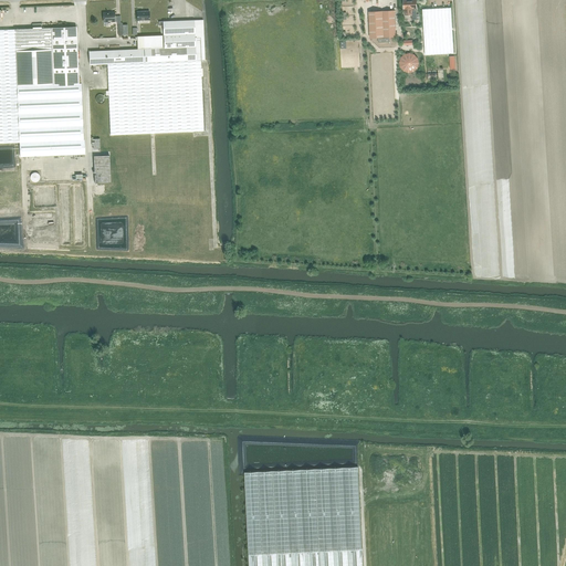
[(417,9),(417,0),(404,1),(404,9),(405,9),(405,16),(411,16),(412,20),(417,20),(417,10),(417,9)]
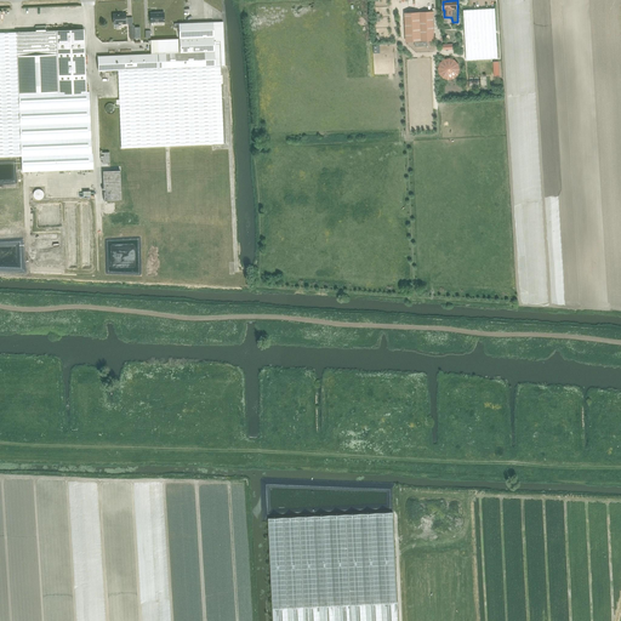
[(495,9),(463,10),(466,61),(497,58),(495,9)]
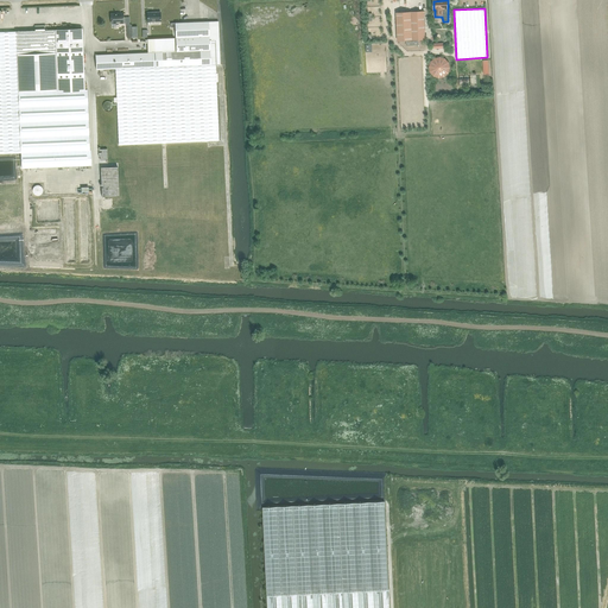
[(11,11),(0,11),(0,20),(11,20),(11,11)]
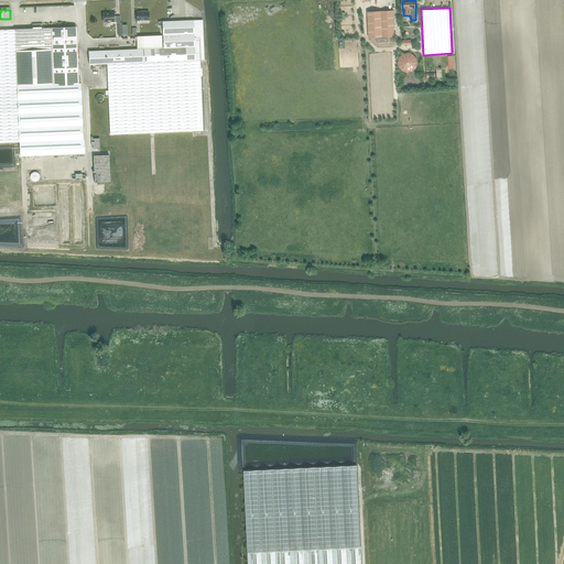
[(137,21),(149,20),(149,11),(137,11),(137,21)]
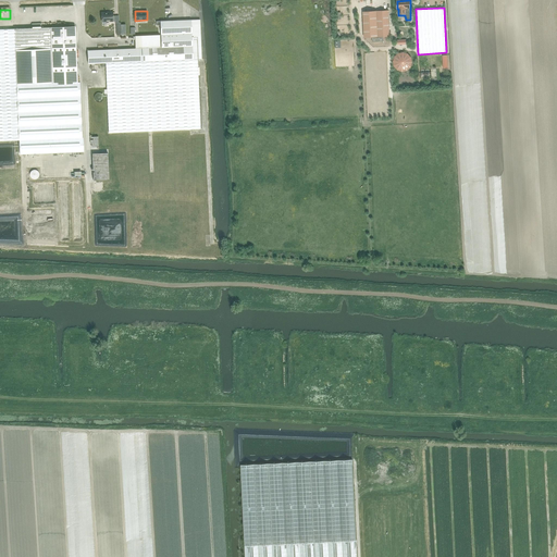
[(364,38),(390,37),(388,11),(363,12),(364,38)]
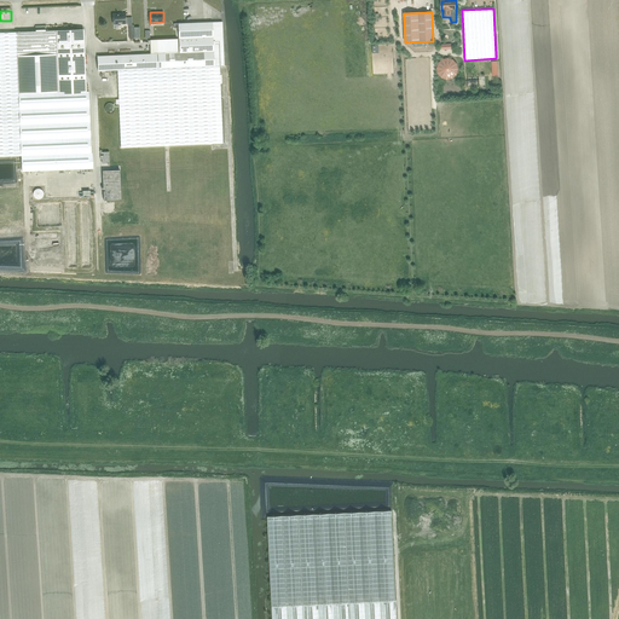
[(126,13),(113,15),(114,24),(126,23),(128,23),(128,25),(129,25),(132,25),(132,17),(127,17),(126,18),(126,13)]
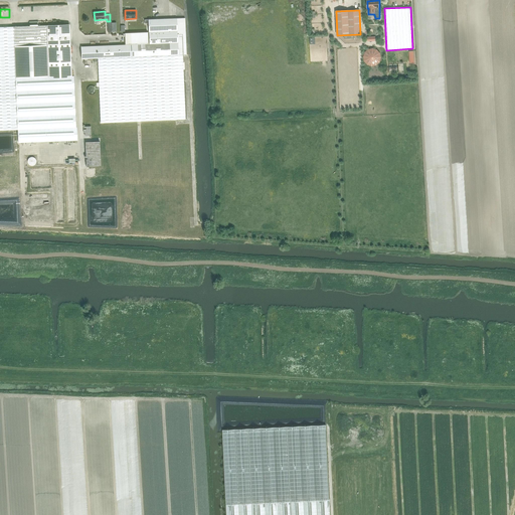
[(125,45),(80,46),(81,58),(98,58),(101,123),(185,119),(182,54),(186,54),(185,18),(144,20),(145,23),(148,23),(149,32),(149,43),(148,43),(148,32),(125,33),(125,45)]
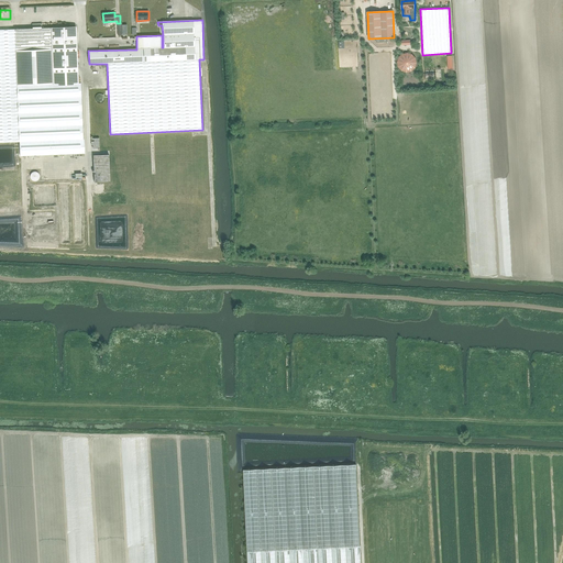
[(122,31),(118,31),(118,35),(122,35),(128,34),(127,24),(122,25),(122,31)]
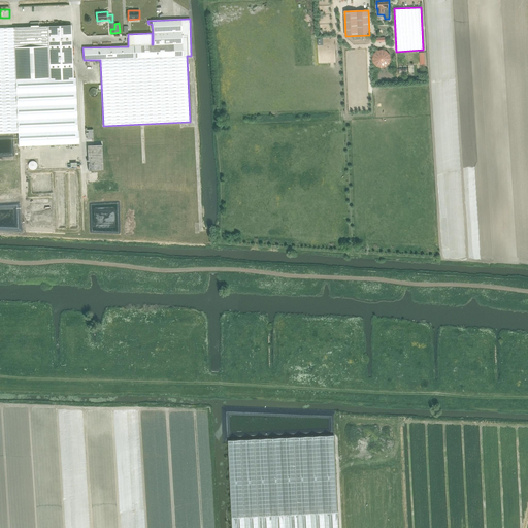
[(71,25),(14,28),(17,78),(76,76),(75,61),(72,62),(71,25)]
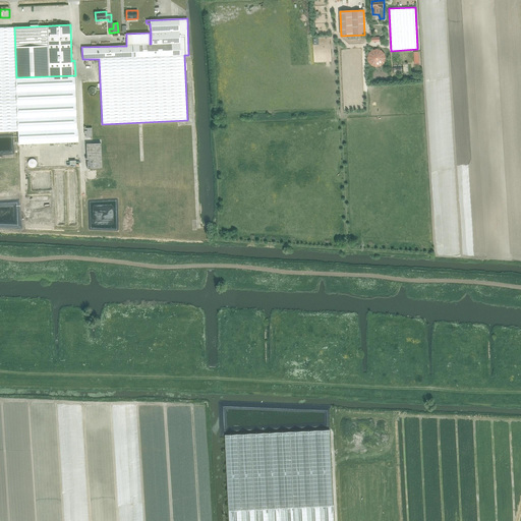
[(0,131),(18,131),(18,128),(16,77),(14,27),(0,27),(0,131)]
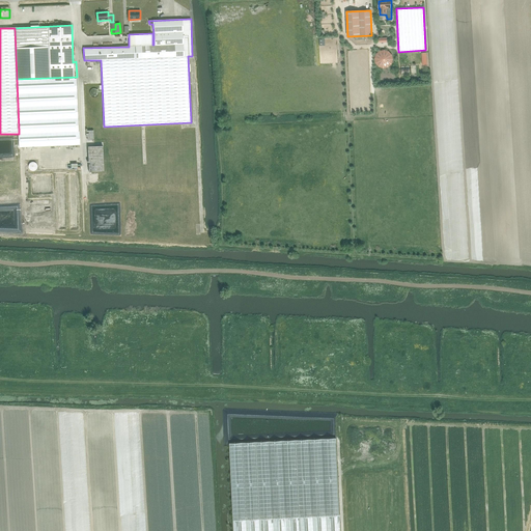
[(77,77),(17,79),(19,131),(19,134),(19,147),(20,146),(22,146),(79,144),(79,129),(77,77)]
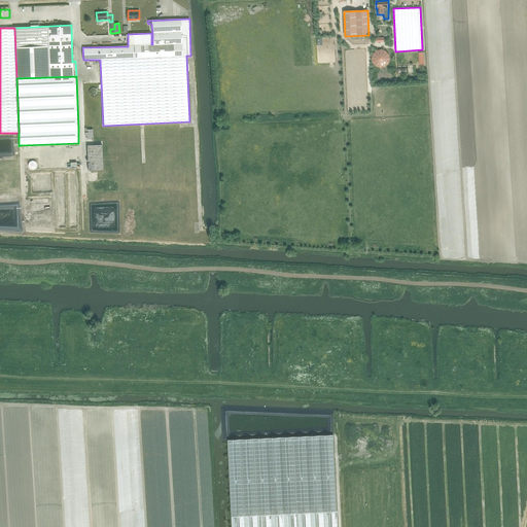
[(99,96),(99,94),(99,92),(99,91),(98,91),(98,90),(96,88),(95,88),(94,88),(92,88),(91,88),(89,90),(89,91),(88,92),(88,94),(88,95),(88,96),(89,98),(90,98),(92,99),(93,99),(94,99),(96,99),(98,98),(99,96)]
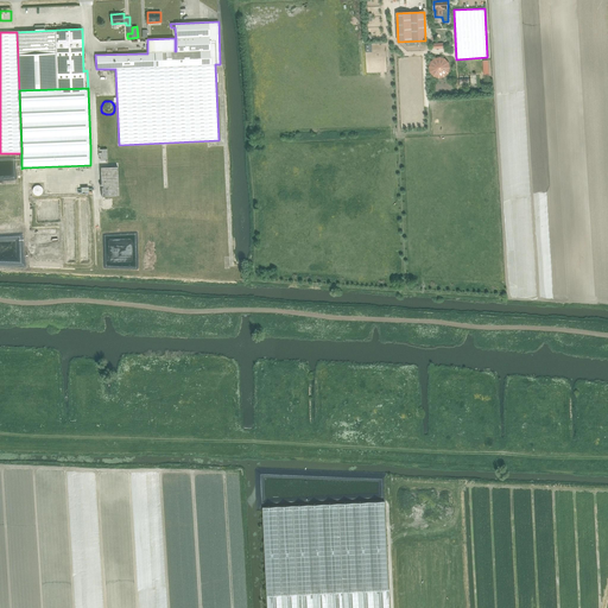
[(39,196),(44,190),(37,184),(32,190),(39,196)]
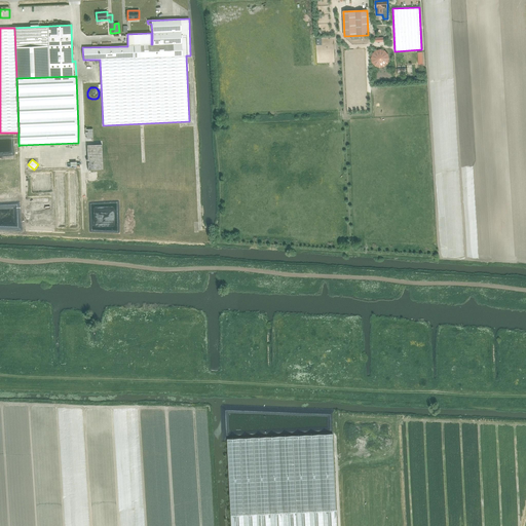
[(229,482),(231,515),(268,514),(336,510),(335,474),(333,434),(227,439),(229,482)]
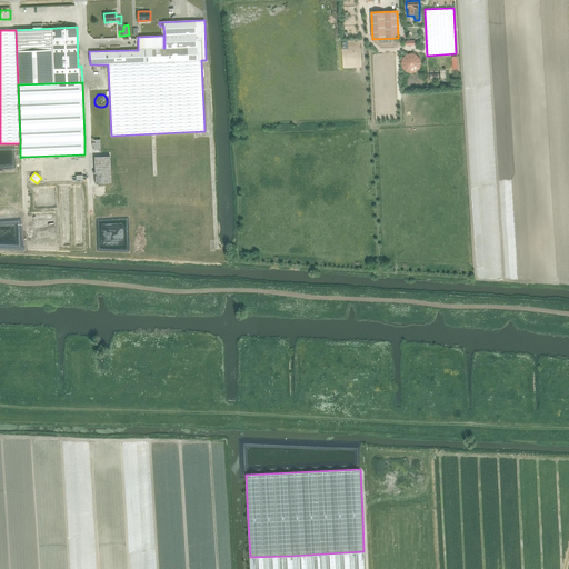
[(250,557),(250,568),(365,568),(363,551),(290,556),(250,557)]
